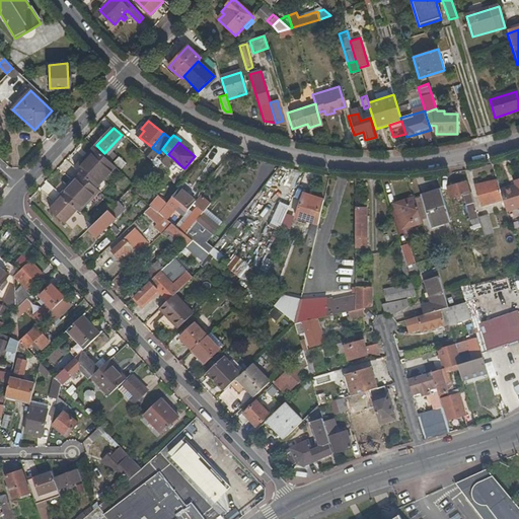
[(83,174),(96,187),(116,166),(94,146),(88,153),(91,155),(78,169),(83,174)]
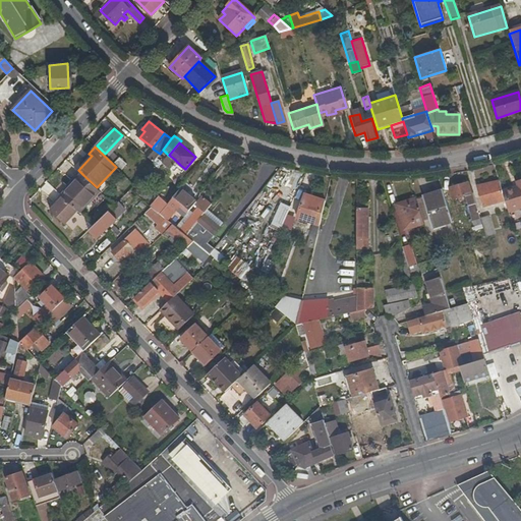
[(221,169),(232,152),(225,148),(214,164),(221,169)]
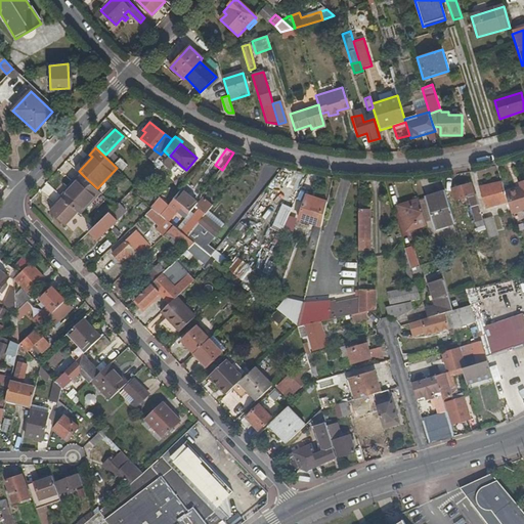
[(161,155),(154,149),(147,157),(154,163),(161,155)]
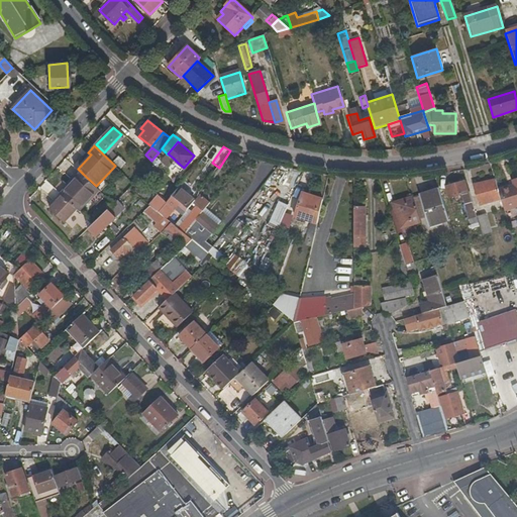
[(91,154),(88,152),(76,167),(78,169),(91,154)]
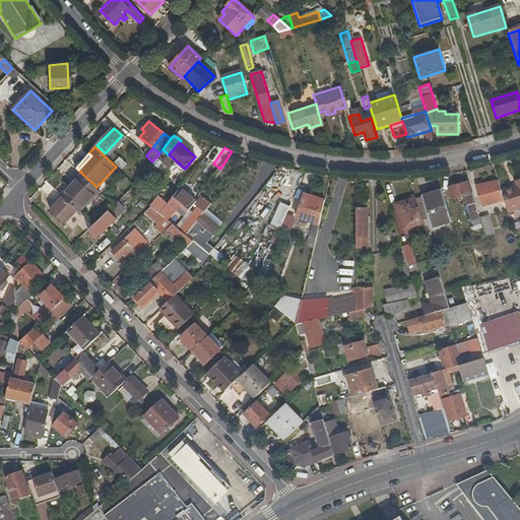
[(123,169),(127,163),(119,156),(115,163),(123,169)]
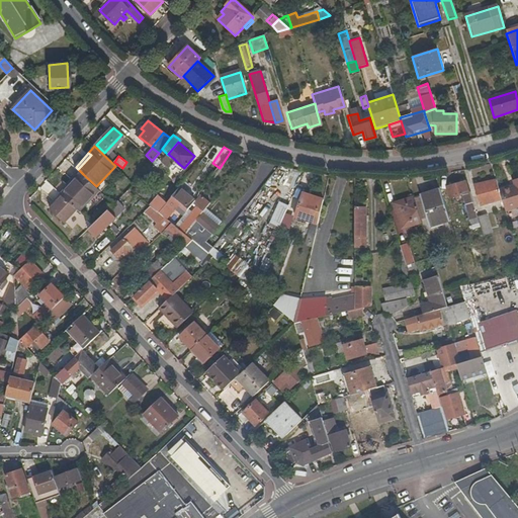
[(177,167),(179,164),(173,158),(171,162),(177,167)]
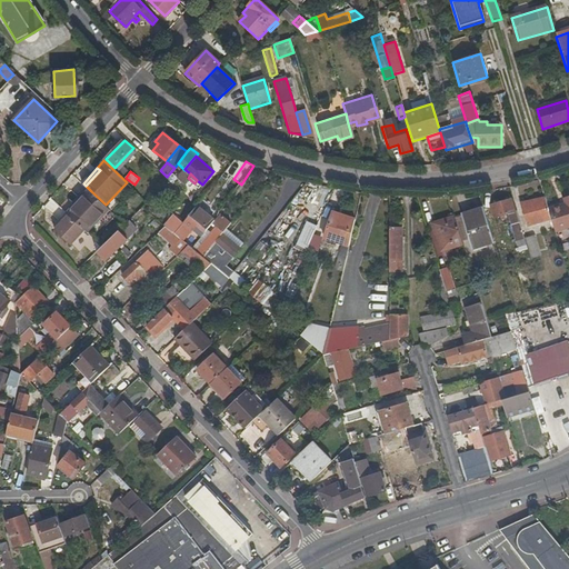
[(106,205),(91,191),(69,215),(85,230),(87,231),(109,207),(106,205)]
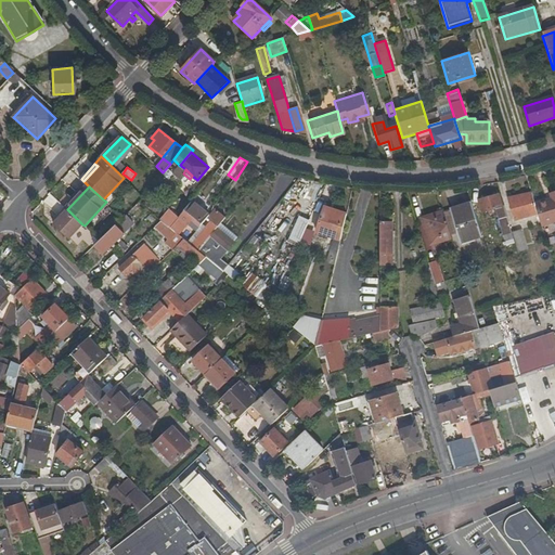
[(515,220),(537,214),(533,203),(530,192),(508,198),(515,220)]
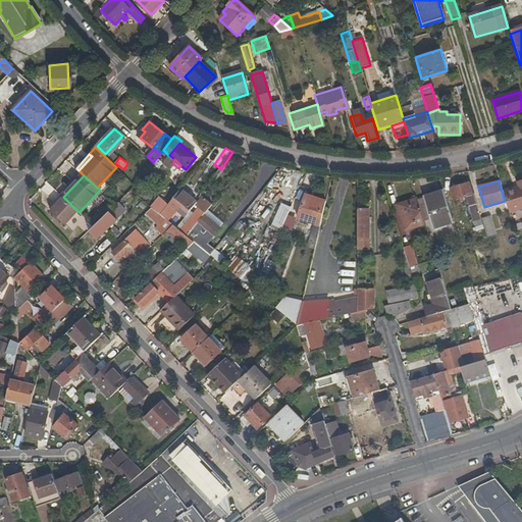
[(505,201),(509,213),(521,208),(521,180),(516,183),(517,187),(502,191),(505,201)]
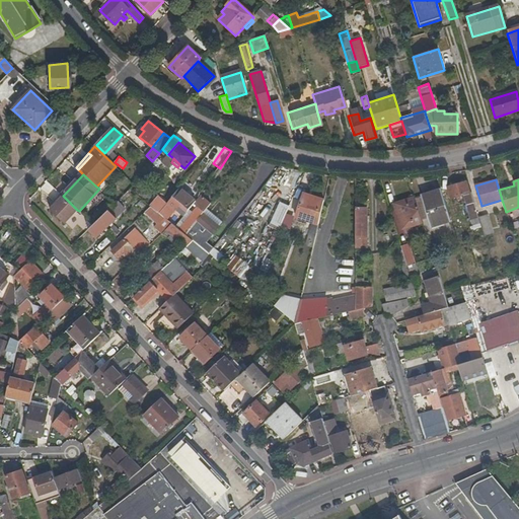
[(470,220),(477,219),(466,182),(447,189),(450,199),(450,200),(455,198),(459,197),(462,196),(470,220)]
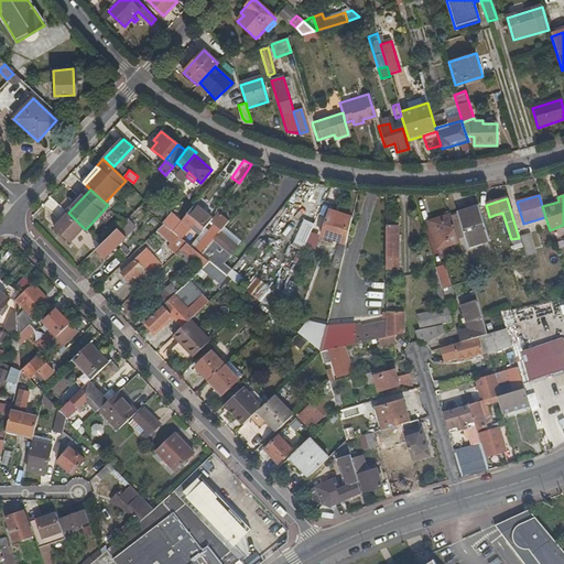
[(188,225),(192,227),(195,224),(203,230),(196,238),(190,246),(202,256),(226,225),(230,219),(219,210),(215,217),(197,203),(173,232),(179,237),(188,225)]
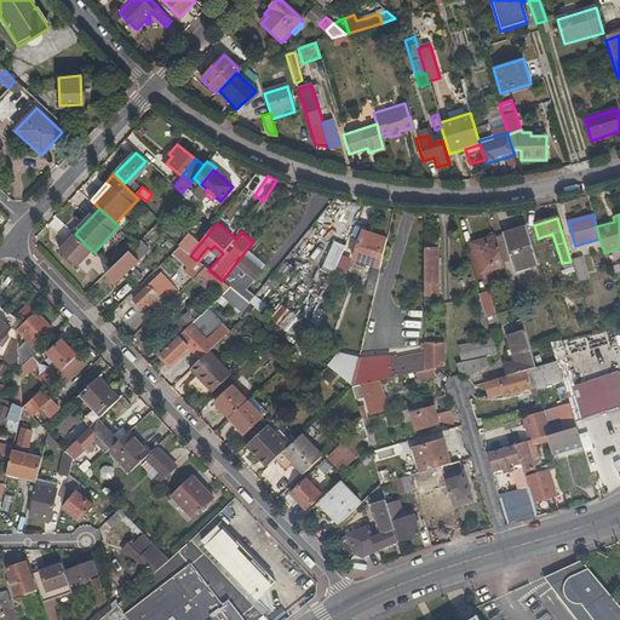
[(537,264),(527,227),(504,234),(514,270),(537,264)]
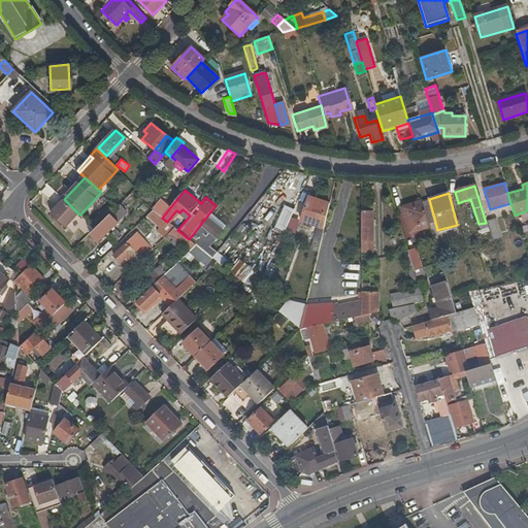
[(307,199),(301,221),(320,226),(322,218),(325,219),(328,207),(325,206),(327,200),(309,195),(307,199)]
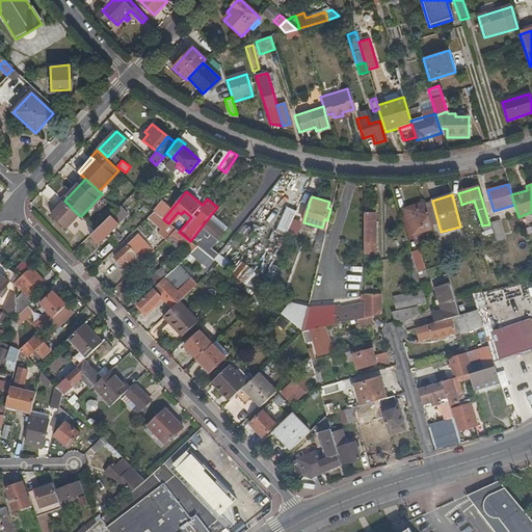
[(79,215),(64,201),(51,215),(67,229),(79,215)]
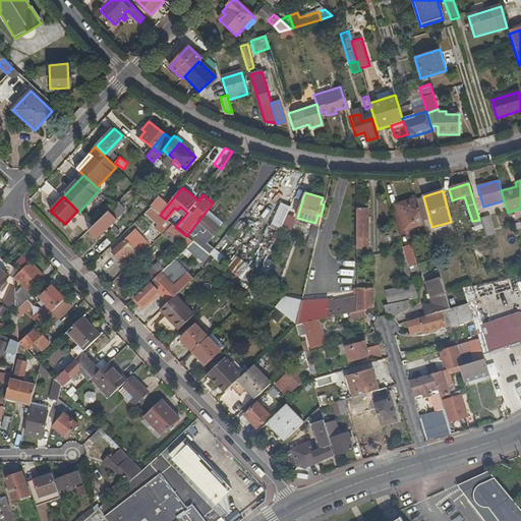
[(402,230),(423,224),(416,198),(398,204),(403,220),(400,221),(402,230)]
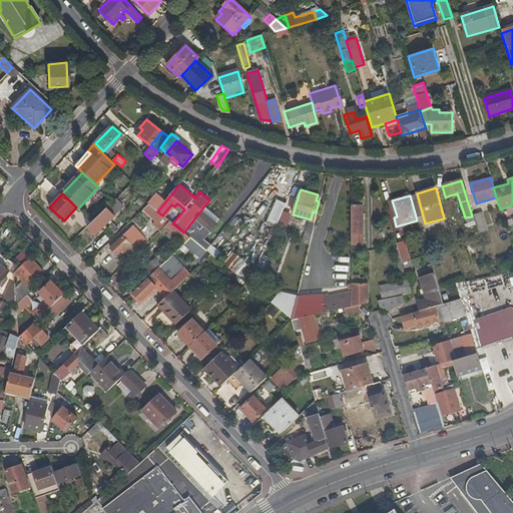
[(125,203),(118,197),(114,200),(93,222),(88,227),(96,235),(116,215),(117,215),(116,214),(121,210),(120,208),(125,203)]
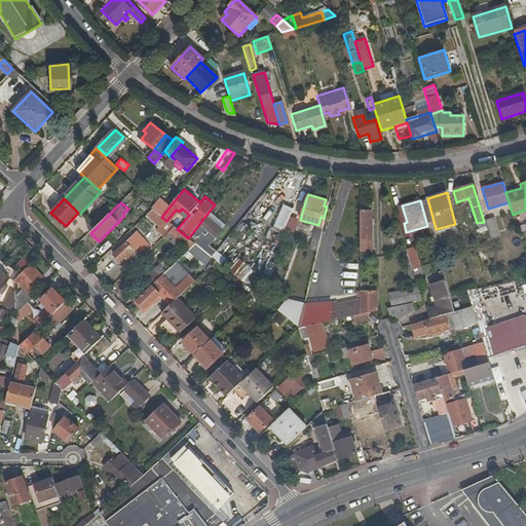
[(280,222),(286,224),(292,210),(287,208),(280,222)]
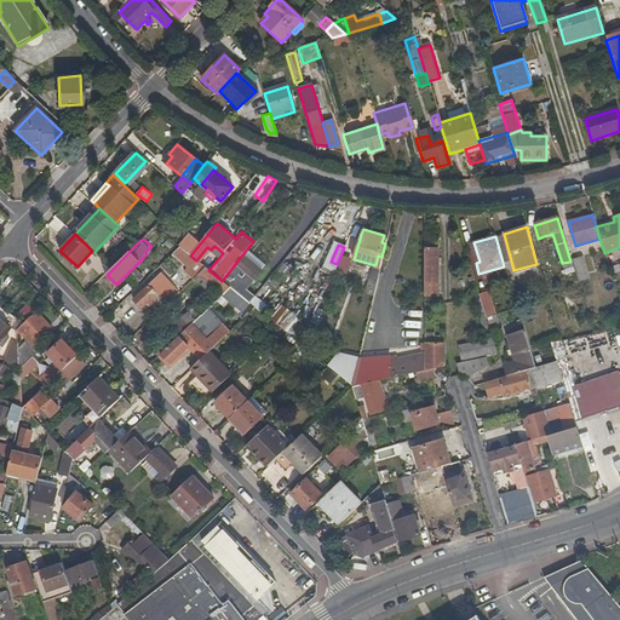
[(181,247),(172,254),(197,276),(199,275),(205,268),(196,260),(190,256),(181,247)]
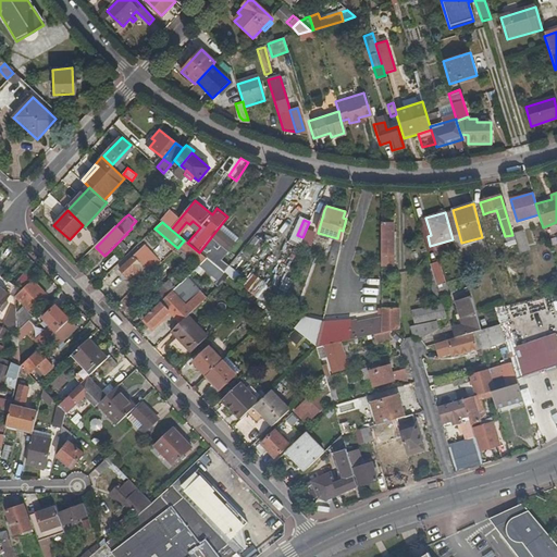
[(189,224),(186,222),(176,234),(184,240),(187,243),(194,235),(187,229),(190,225),(189,224)]
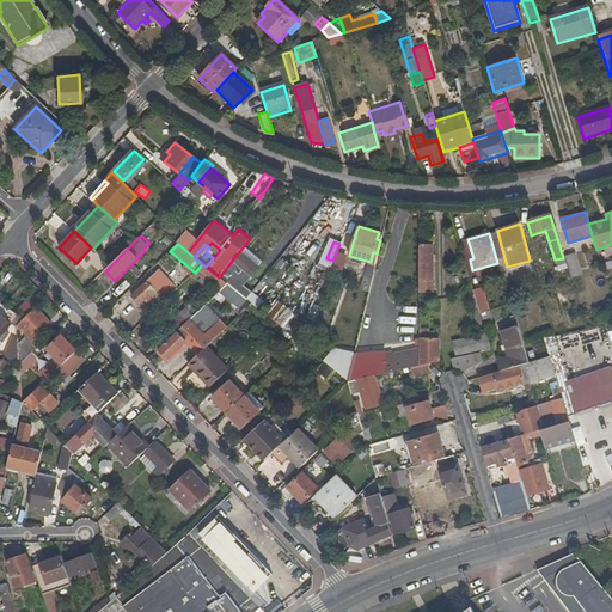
[(264,262),(245,244),(219,277),(227,285),(245,299),(251,292),(252,291),(231,274),(233,271),(248,282),(264,262)]
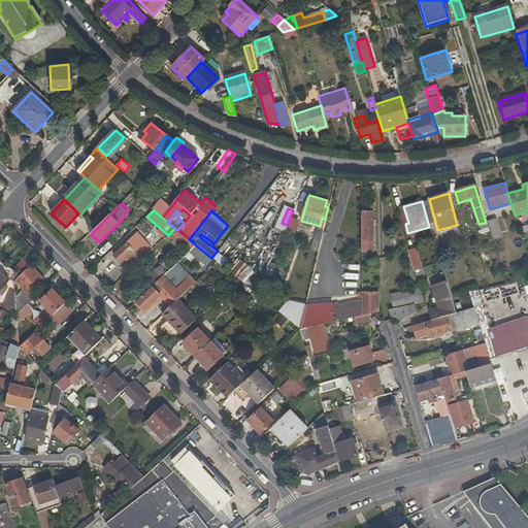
[(373,236),(373,211),(361,211),(361,236),(371,236),(373,236)]
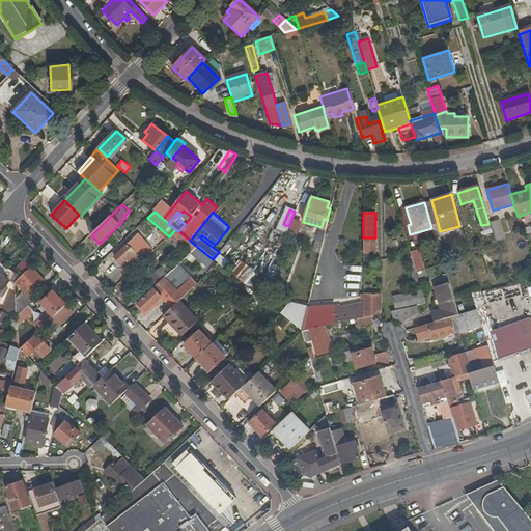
[(499,219),(490,222),(496,241),(505,238),(499,219)]
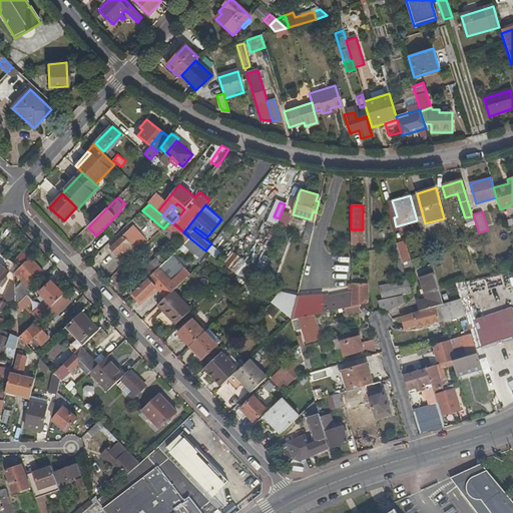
[(169,221),(164,227),(184,244),(190,238),(183,232),(172,223),(169,221)]
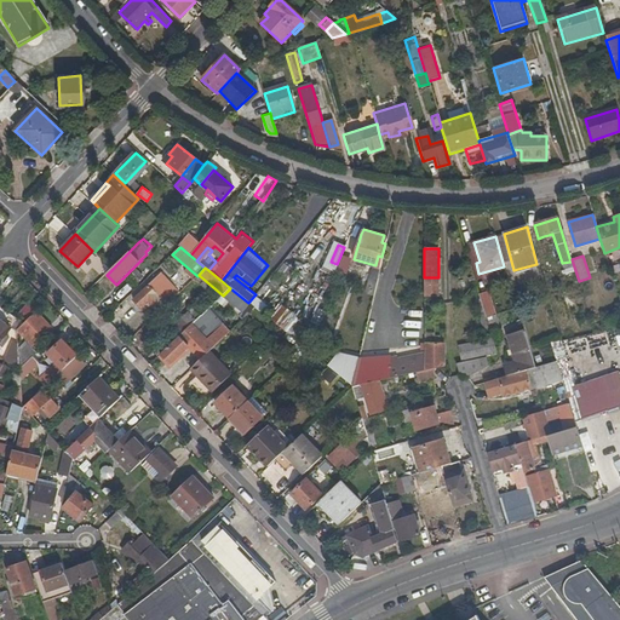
[(172,296),(156,279),(132,303),(141,311),(142,311),(148,305),(155,313),(172,296)]
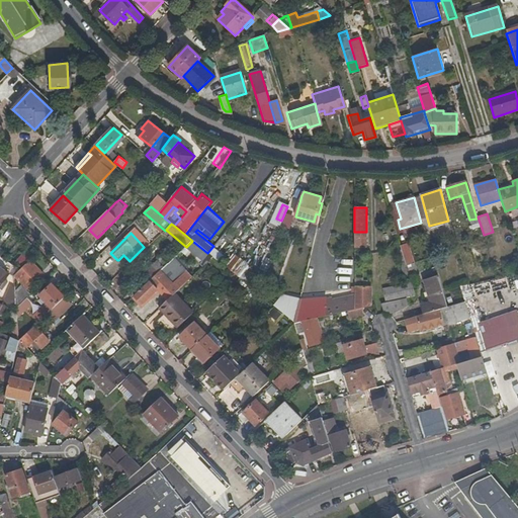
[(364,248),(364,237),(354,237),(354,258),(362,258),(362,248),(364,248)]
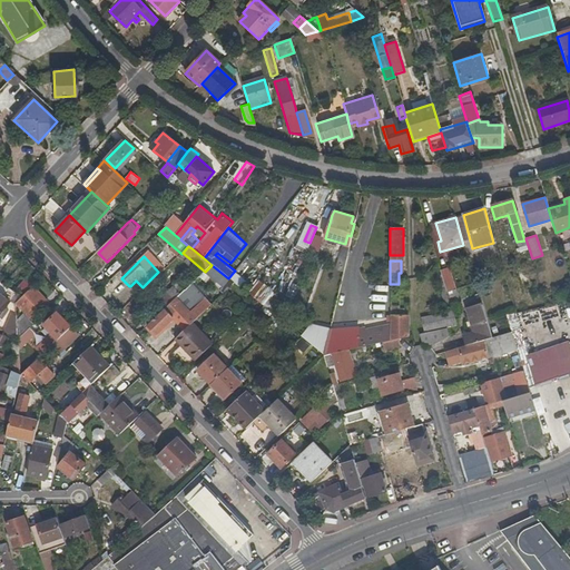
[(448,268),(440,271),(446,293),(454,291),(448,268)]
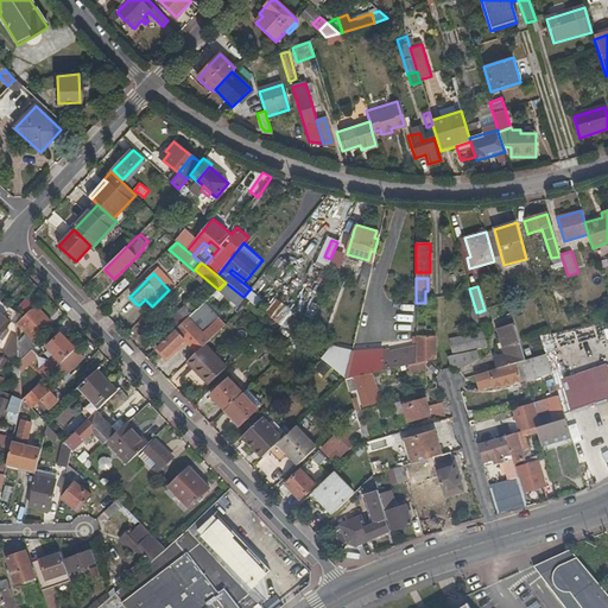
[(249,290),(244,297),(249,302),(254,305),(260,297),(249,290)]
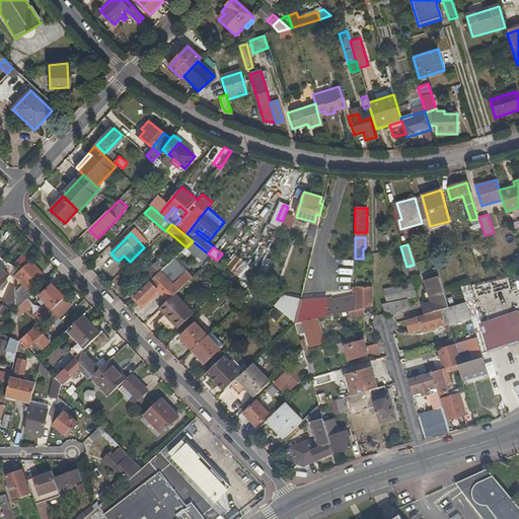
[(23,254),(16,263),(22,269),(29,260),(23,254)]
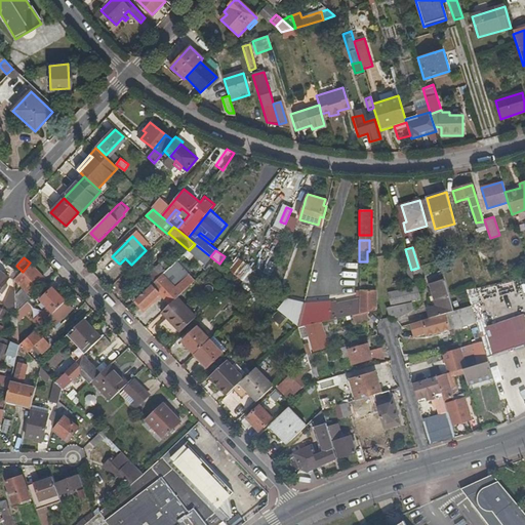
[(146,276),(154,284),(170,269),(166,265),(162,268),(160,266),(155,271),(153,269),(146,276)]
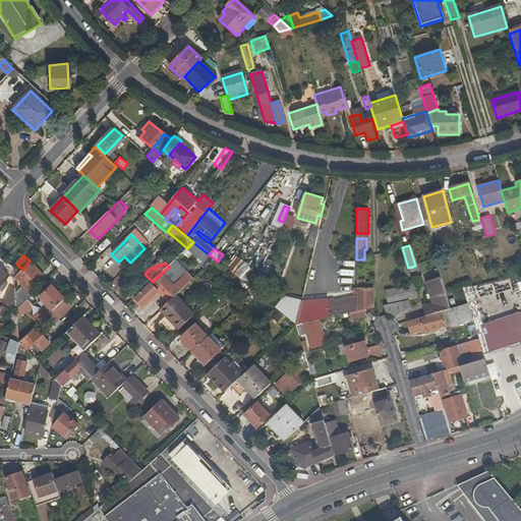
[(33,264),(26,269),(27,269),(30,272),(36,278),(39,281),(44,275),(33,264)]
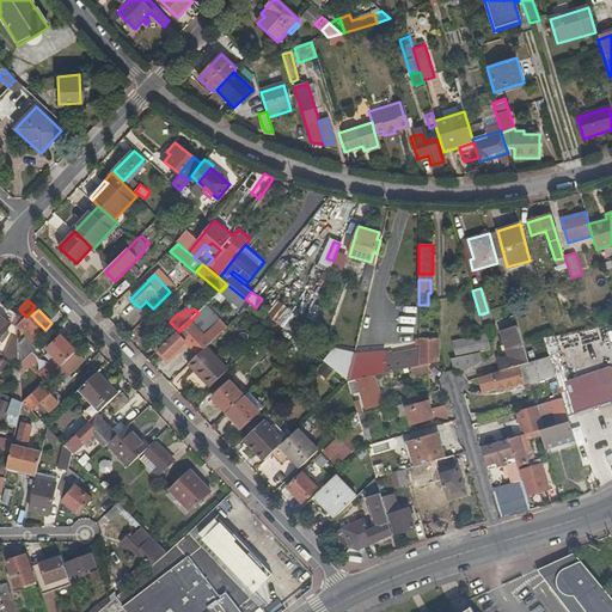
[(0,341),(12,323),(0,314),(0,341)]
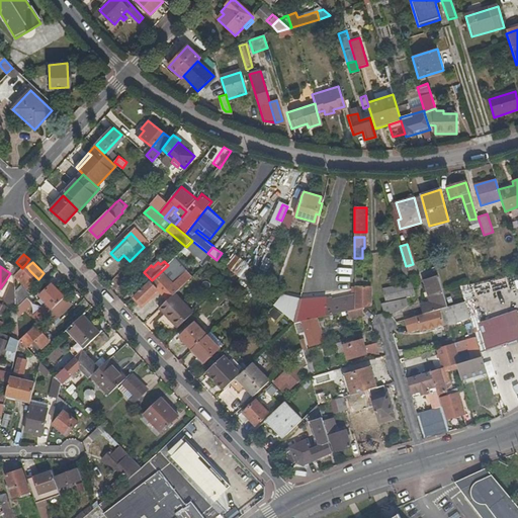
[(25,274),(29,270),(27,267),(19,274),(22,277),(23,276),(25,274)]
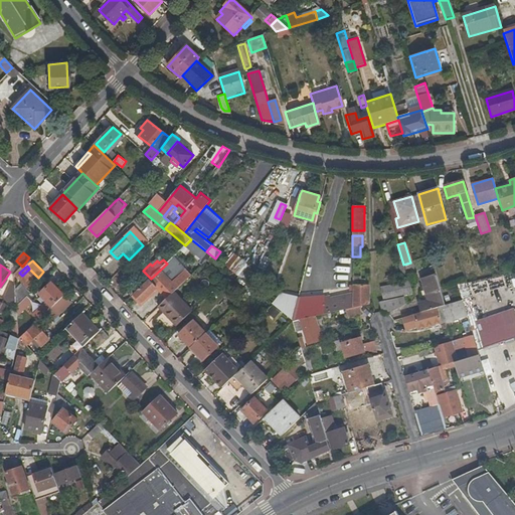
[(29,269),(25,273),(30,279),(35,275),(29,269)]
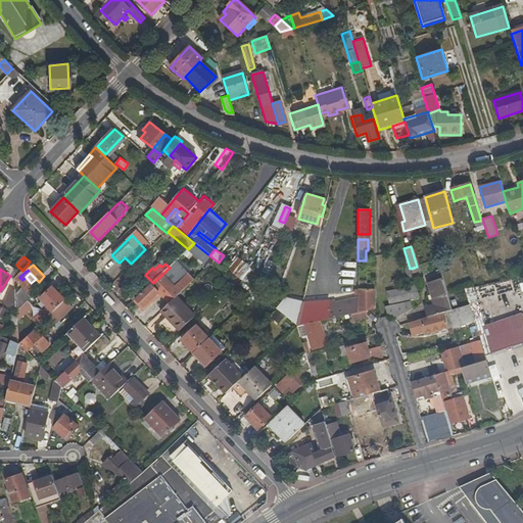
[(160,293),(169,304),(177,296),(195,279),(189,273),(176,285),(164,274),(138,299),(146,307),(160,293)]
